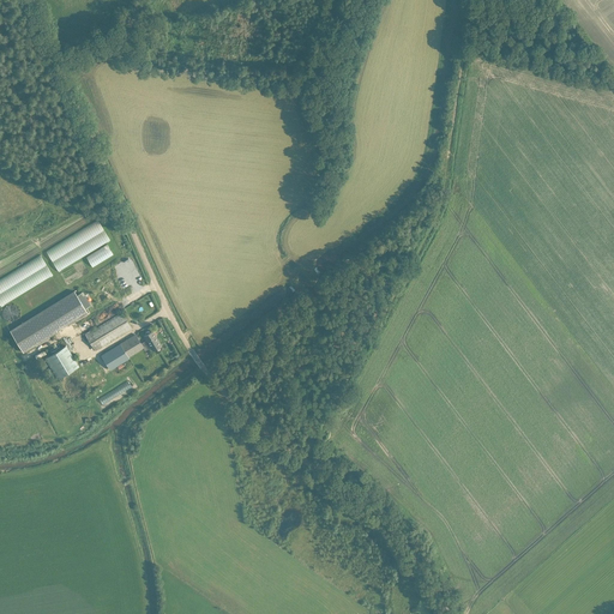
[(97,220),(47,251),(53,262),(103,230),(97,220)]
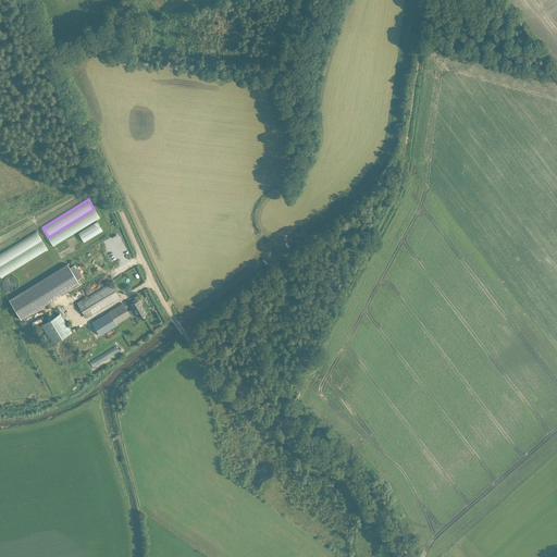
[(94,209),(48,237),(53,246),(100,218),(94,209)]
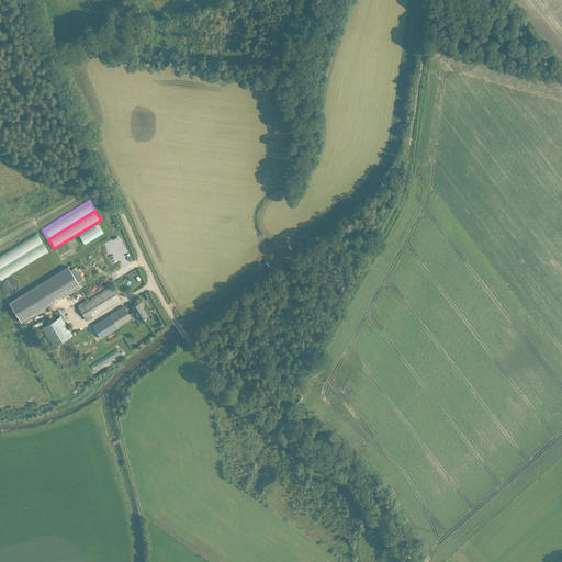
[(85,245),(103,233),(98,224),(79,235),(85,245)]
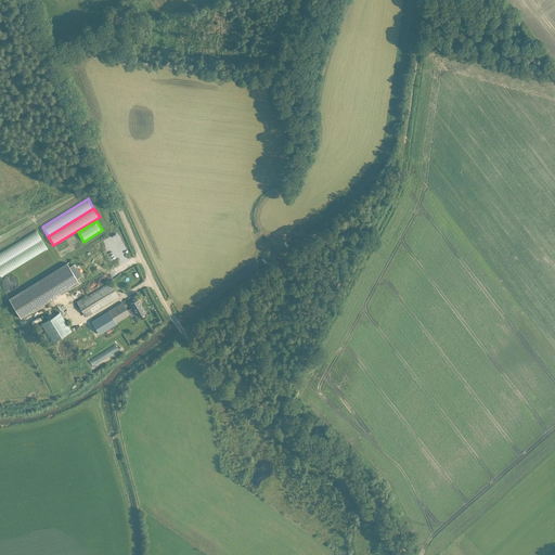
[(0,265),(42,240),(37,231),(0,253),(0,265)]
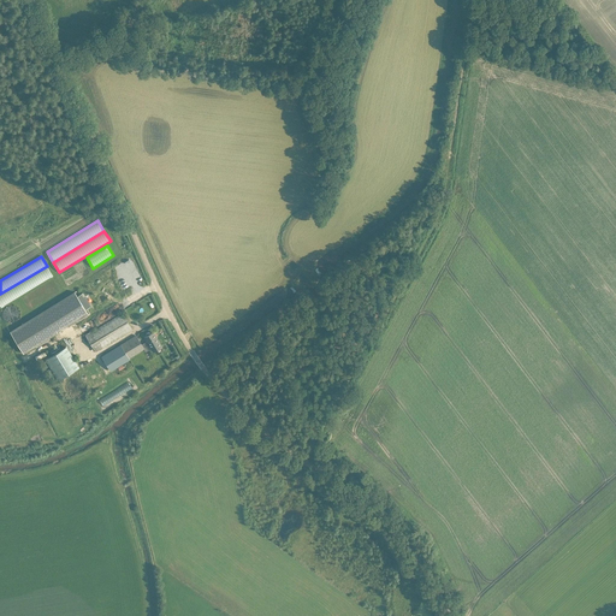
[(53,277),(47,266),(0,294),(0,304),(1,307),(53,277)]
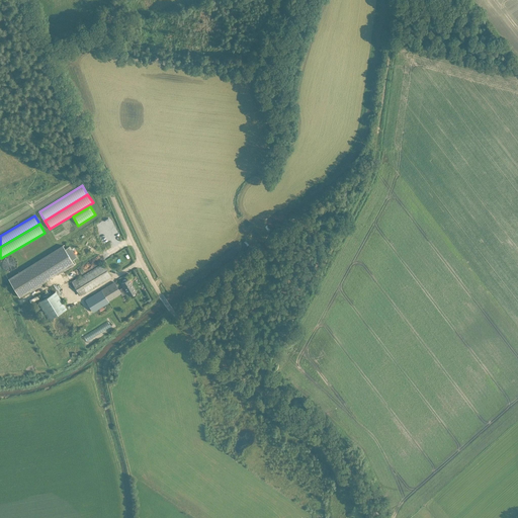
[(74,263),(72,260),(76,257),(70,246),(65,249),(63,245),(8,278),(19,296),(74,263)]
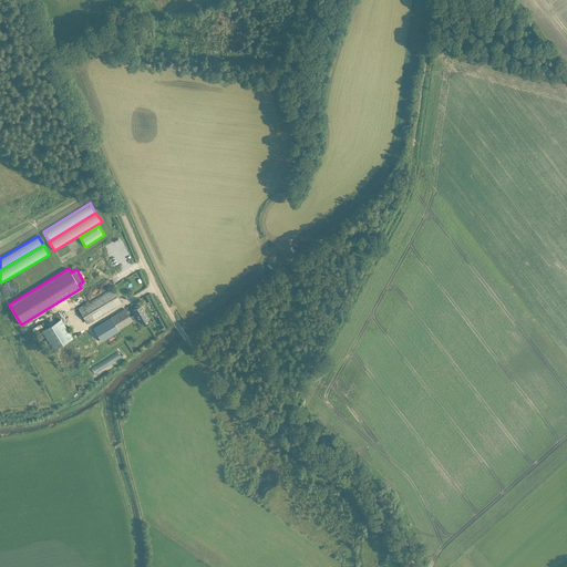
[(79,309),(88,323),(122,302),(113,288),(79,309)]
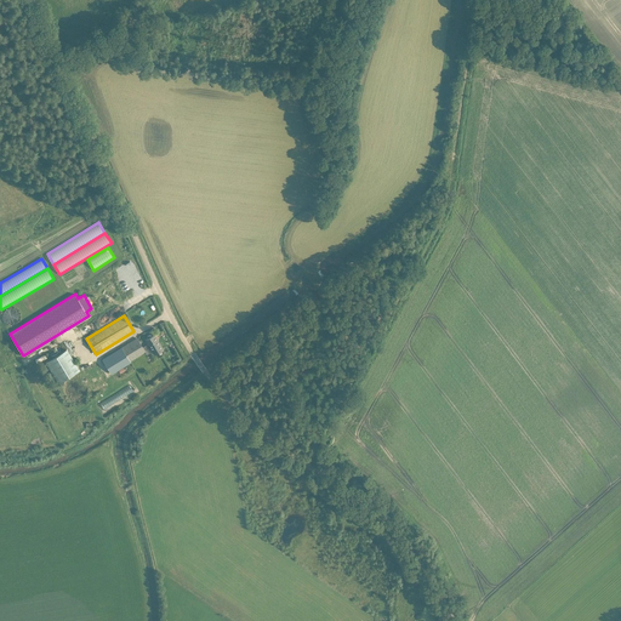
[(121,348),(103,359),(112,374),(131,362),(130,360),(140,354),(146,352),(147,354),(152,351),(154,354),(163,349),(154,335),(152,336),(151,335),(149,335),(148,336),(147,337),(148,339),(146,340),(148,343),(149,346),(144,349),(142,347),(137,339),(121,348)]
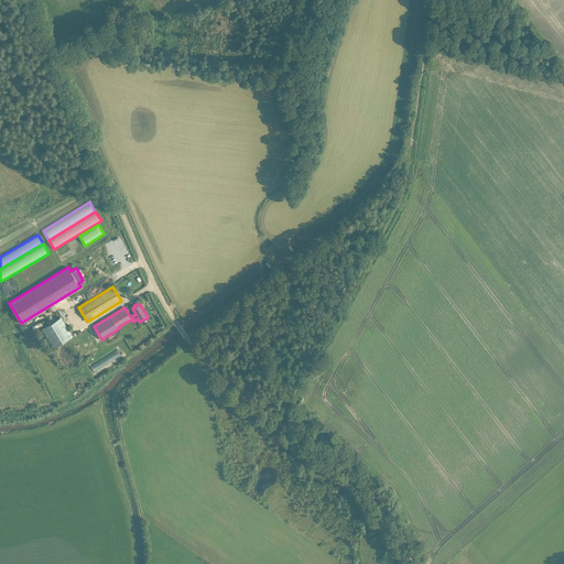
[(42,328),(54,346),(72,335),(61,316),(42,328)]
